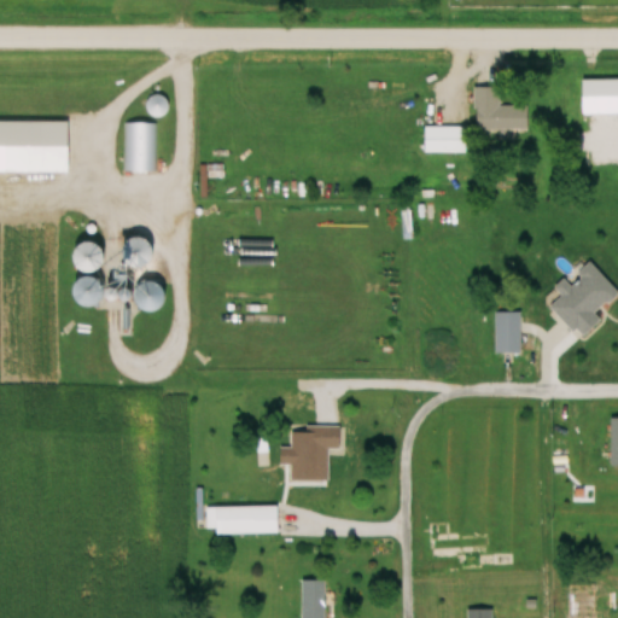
[(501,88),(476,88),(476,130),(531,130),(531,108),(501,108),(501,88)]
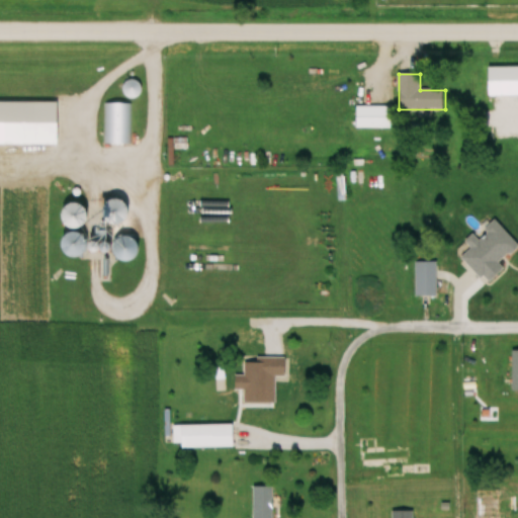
[(125,81),(125,97),(141,97),(141,81),(125,81)]
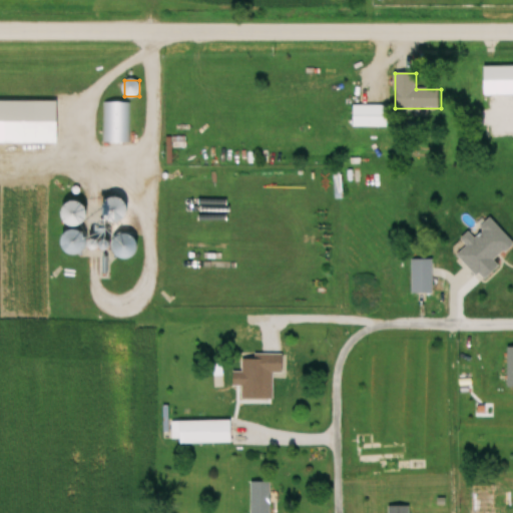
[(102,144),(129,144),(129,103),(102,103),(102,144)]
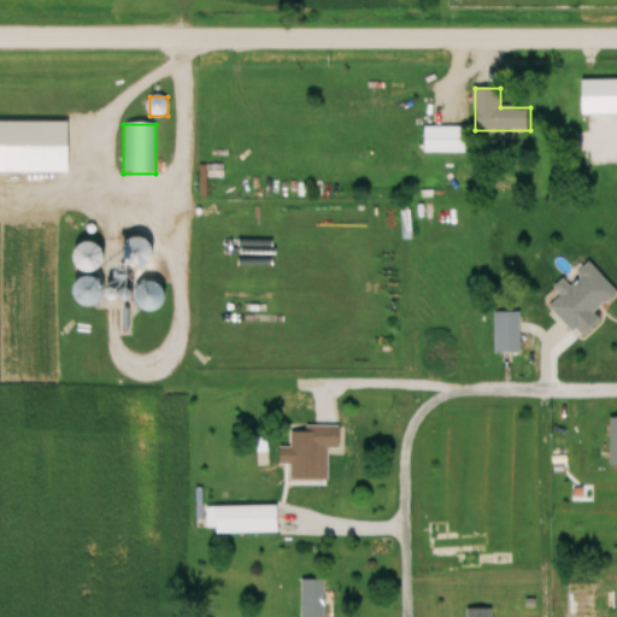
[(424,153),(468,153),(468,128),(424,128),(424,153)]
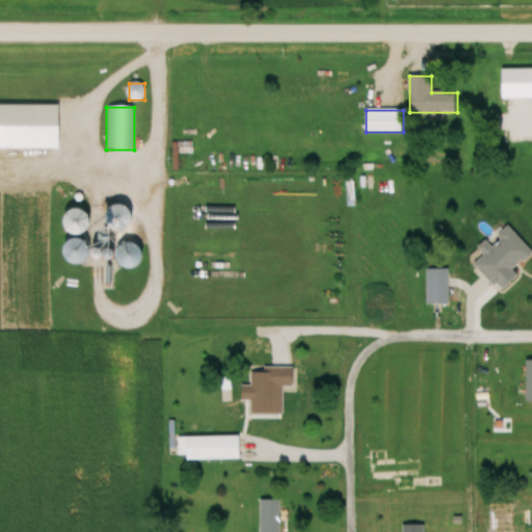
[(521,131),(521,113),(494,113),(494,131),(521,131)]
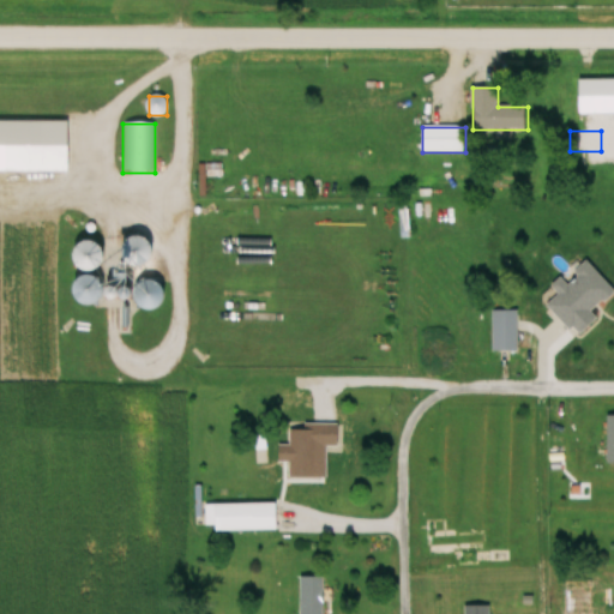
[(140,235),(125,248),(138,265),(154,253),(140,235)]
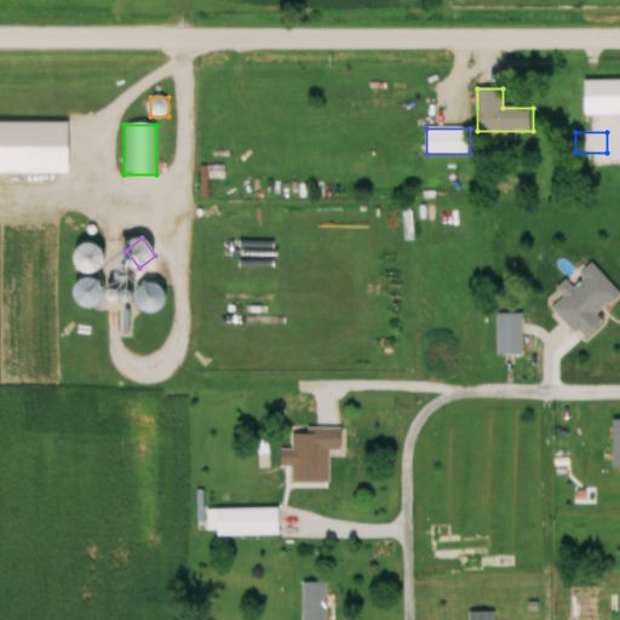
[(79,252),(91,276),(110,267),(98,242),(79,252)]
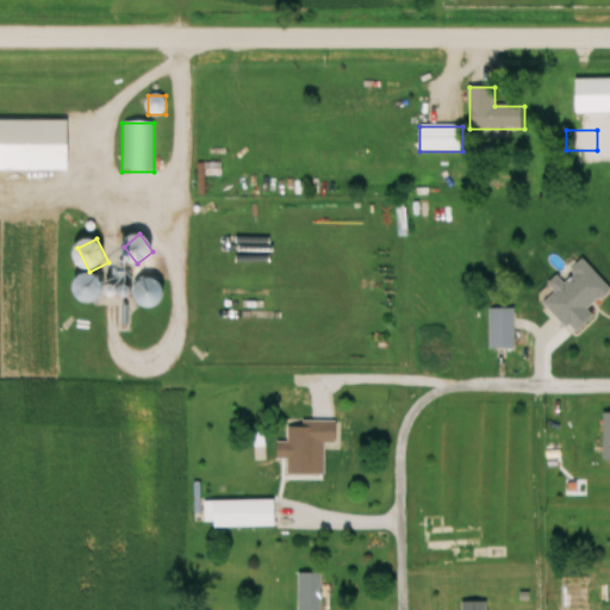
[(609,291),(609,287),(584,256),(549,285),(555,292),(545,302),(573,336),(596,318),(589,310),(609,291)]
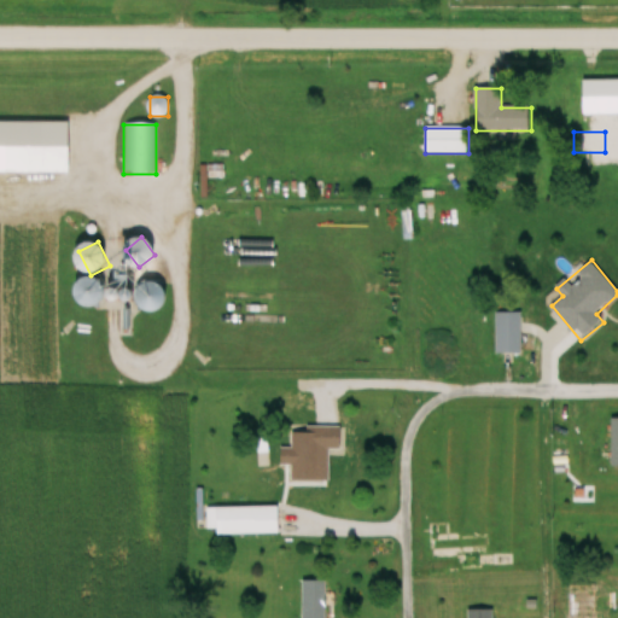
[(99,274),(76,289),(88,308),(111,295),(99,274)]
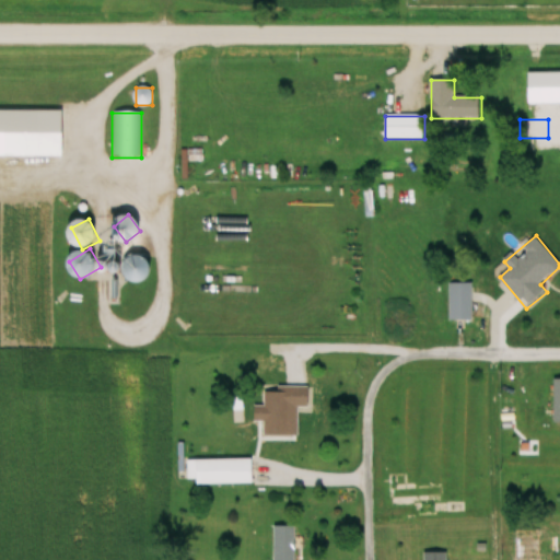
[(451,283),(451,321),(473,321),(473,283),(451,283)]
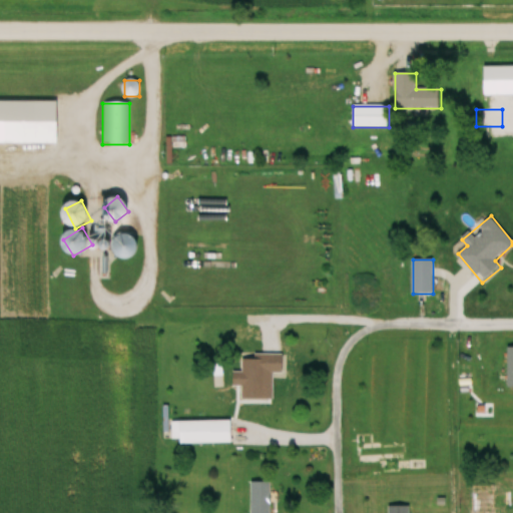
[(512,381),(512,364),(499,364),(499,382),(512,381)]
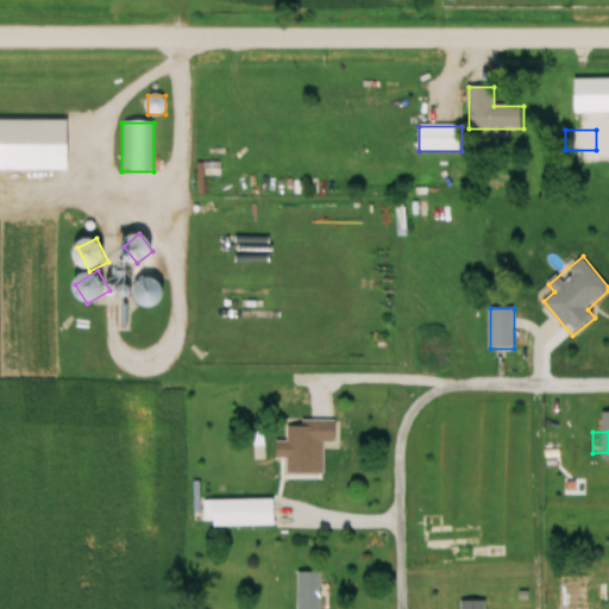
[(276,526),(276,500),(205,501),(205,527),(276,526)]
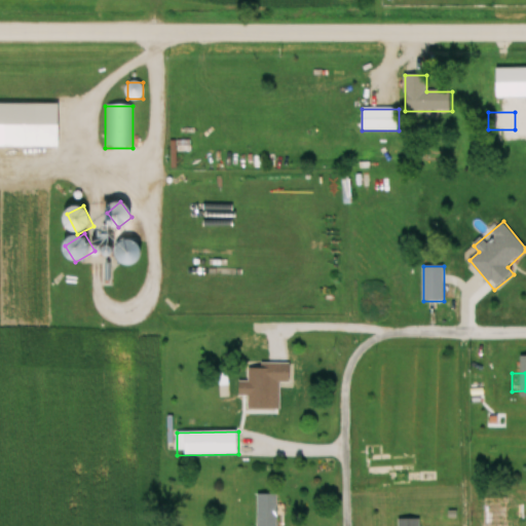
[(257,525),(279,525),(280,495),(258,495),(257,525)]
